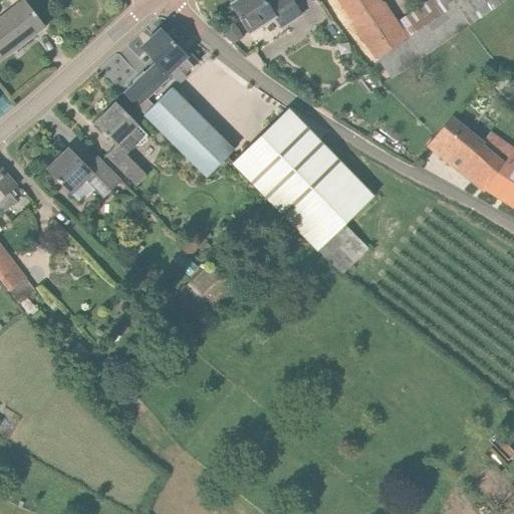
[(0,61),(44,27),(23,0),(20,0),(0,17),(0,61)]
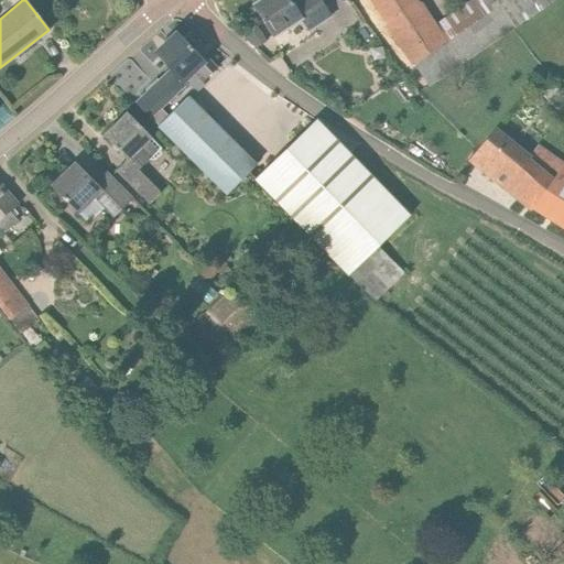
[(292,0),(290,2),(289,0),(261,0),(252,7),(272,38),(301,19),(307,31),(329,17),(318,0),(292,0)]
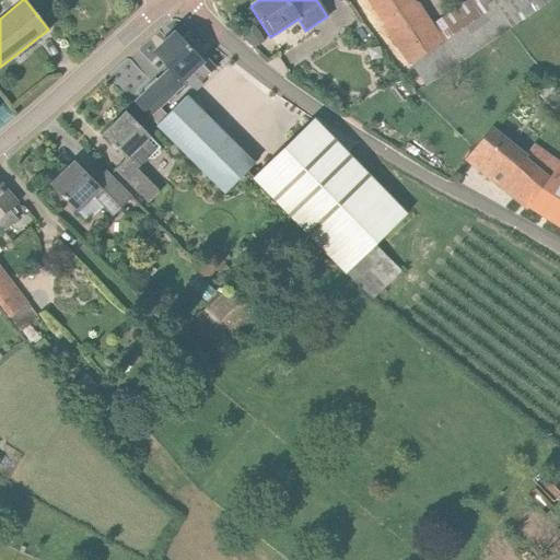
[(368,0),(426,84),(506,30),(480,0),(469,0),(431,26),(413,0),(368,0)]
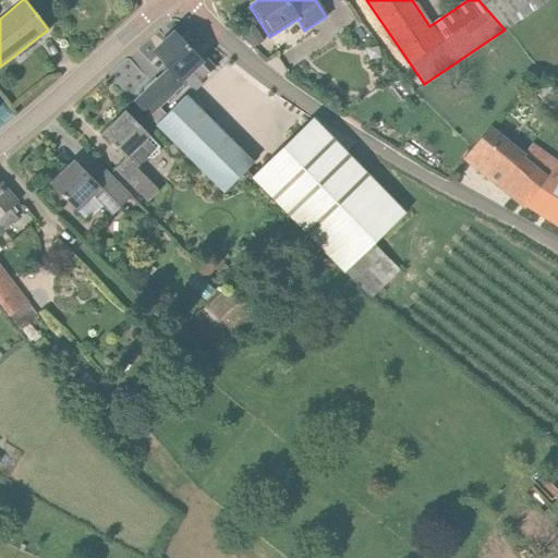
[(548,0),(478,0),(505,29),(548,0)]
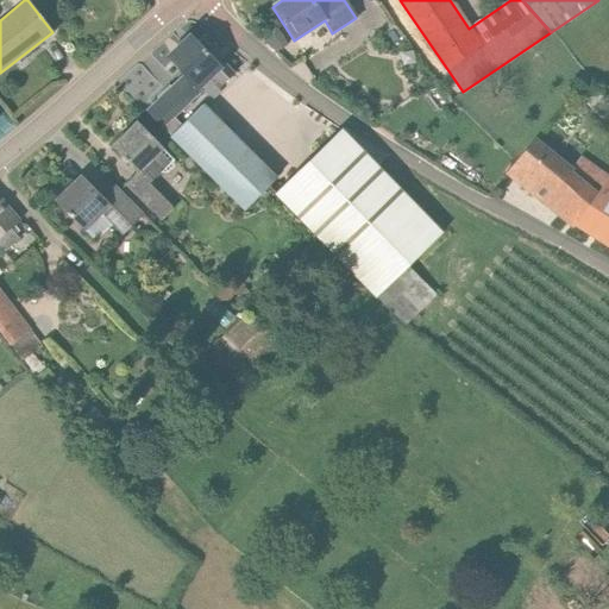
[(287,45),(276,29),(261,39),(277,52),(287,45)]
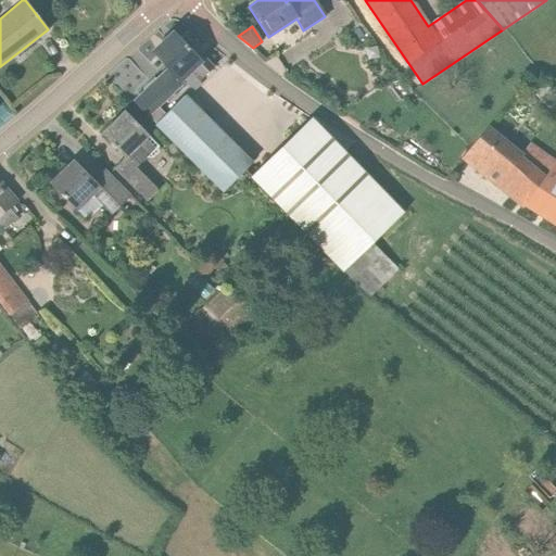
[(189,50),(173,33),(152,52),(167,70),(155,80),(154,78),(142,89),(144,91),(133,102),(147,117),(148,116),(155,125),(154,125),(219,194),(254,163),(188,93),(168,112),(162,104),(187,80),(185,78),(191,72),(200,81),(213,68),(192,47),(189,50)]
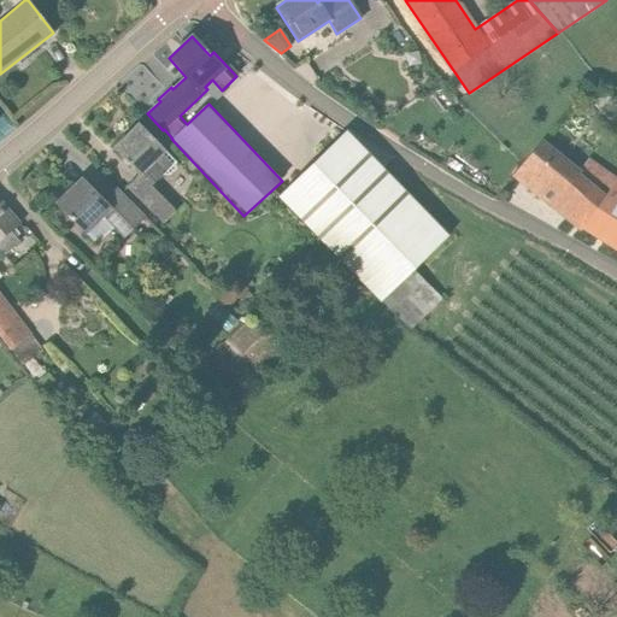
[(169,176),(176,170),(176,163),(165,151),(139,124),(112,150),(139,176),(127,187),(150,210),(163,223),(175,211),(162,198),(152,187),(163,176),(169,176)]
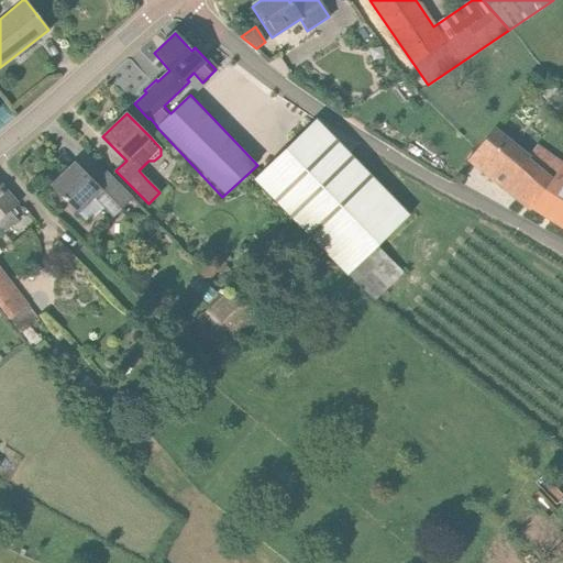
[(346,276),(408,216),(315,120),(253,180),(346,276)]
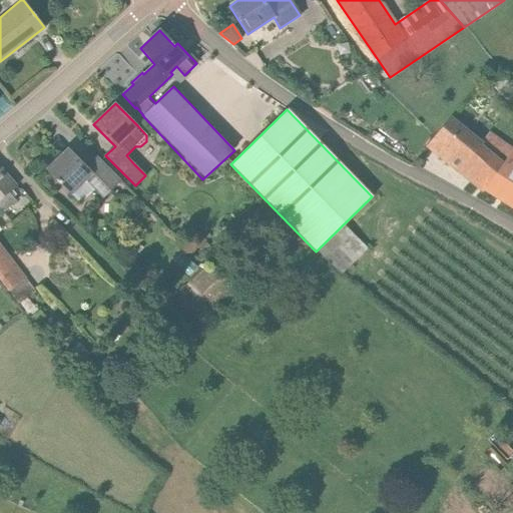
[(477,140),(449,118),(434,136),(435,137),(427,146),(482,191),(484,189),(512,205),(512,139),(490,123),(477,140)]
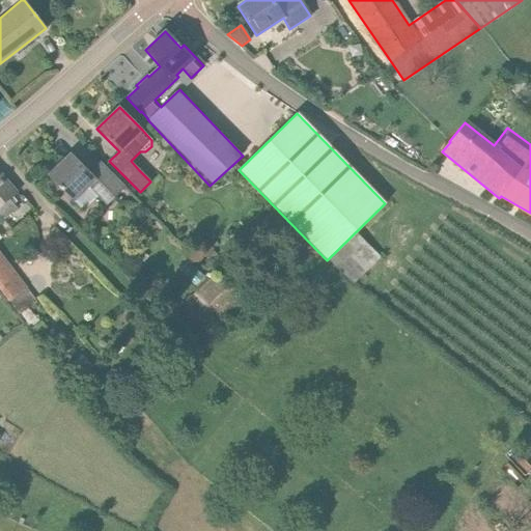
[(89,172),(72,155),(48,176),(72,201),(88,187),(107,206),(126,189),(100,163),(89,172)]
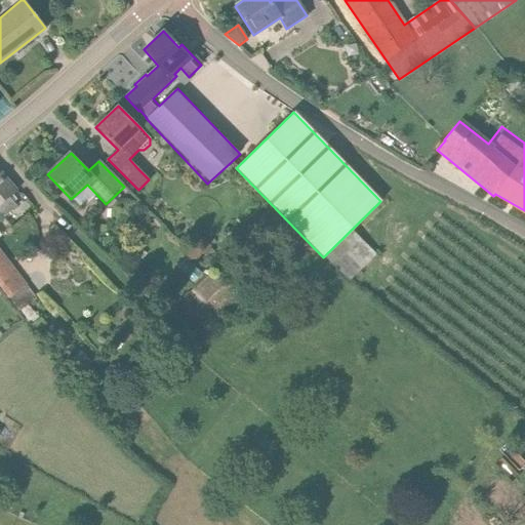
[(0,171),(0,213),(3,217),(16,206),(9,198),(16,192),(0,172),(0,171)]
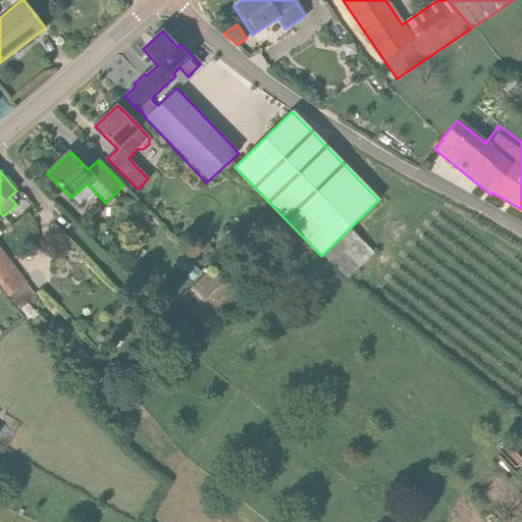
[(193,242),(205,257),(213,251),(201,236),(193,242)]
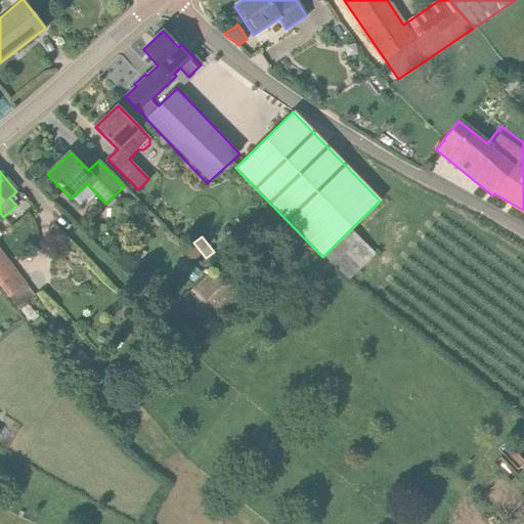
[(0,287),(9,300),(26,288),(0,254),(0,287)]
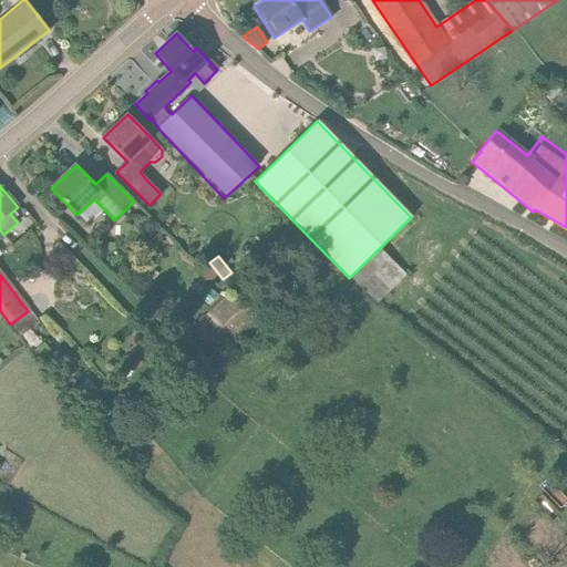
[(148,312),(158,323),(166,317),(156,306),(148,312)]
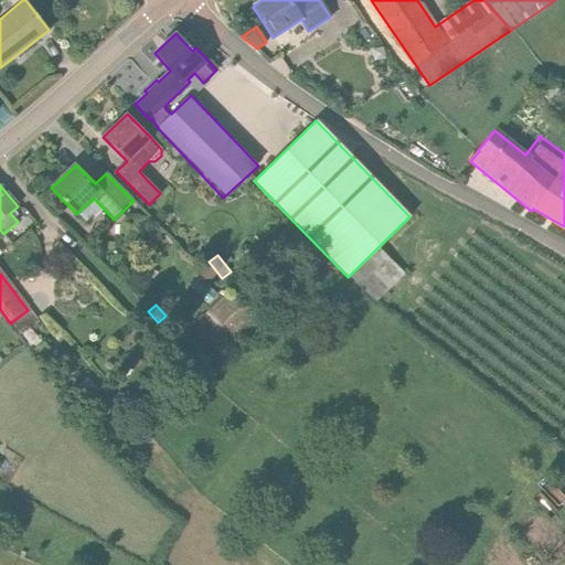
[(56,358),(44,342),(36,349),(50,364),(56,358)]
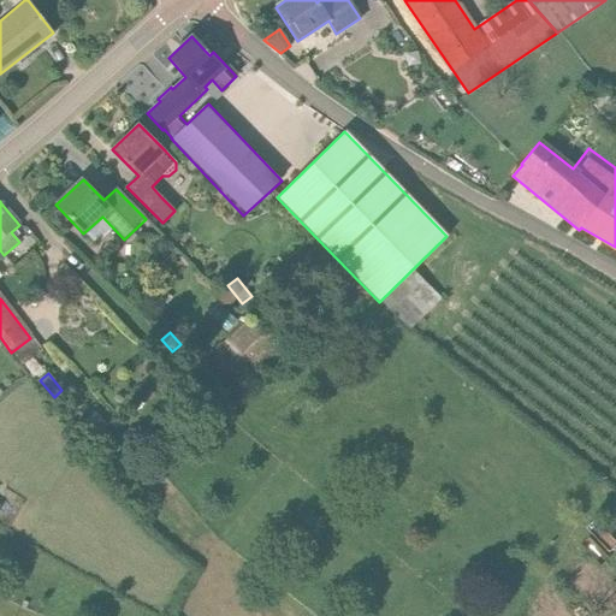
[(86,419),(90,426),(95,432),(98,431),(106,425),(95,412),(86,419)]
